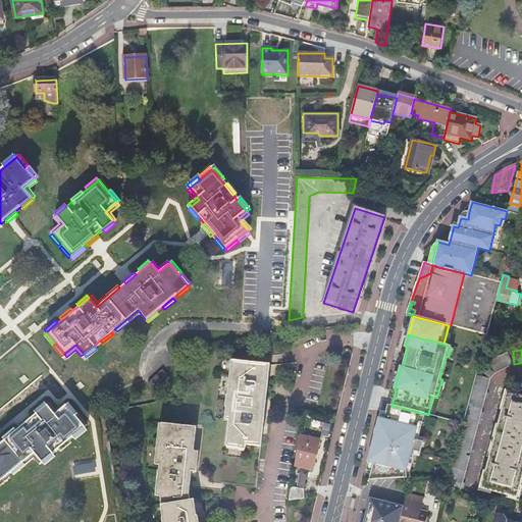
[(489,362),(496,373),(514,364),(508,353),(489,362)]
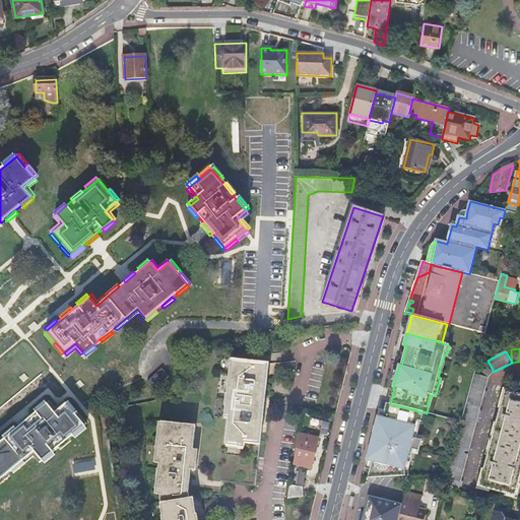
[(231,362),(222,444),(259,447),(268,365),(231,362)]
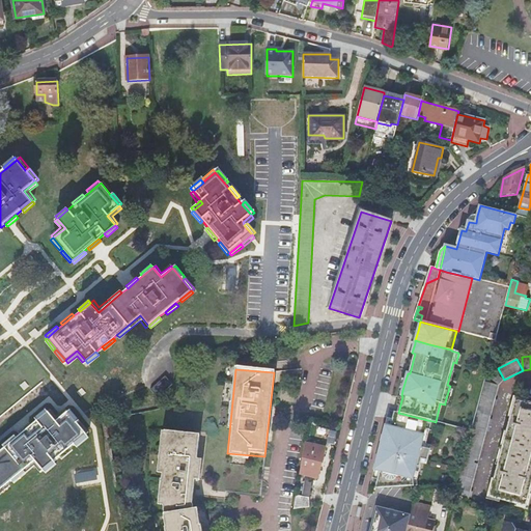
[(488,375),(498,385),(504,380),(494,370),(488,375)]
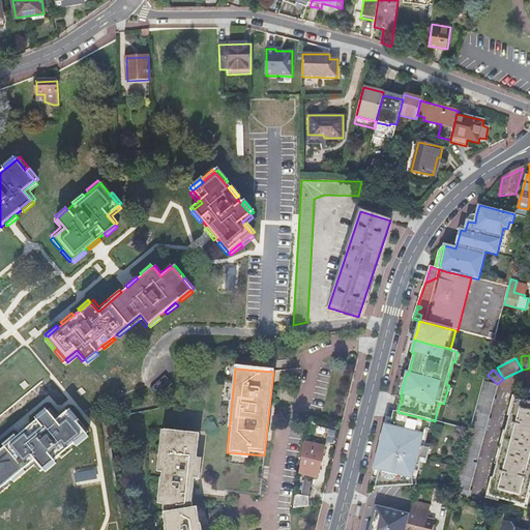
[(174,385),(167,377),(151,391),(158,399),(174,385)]
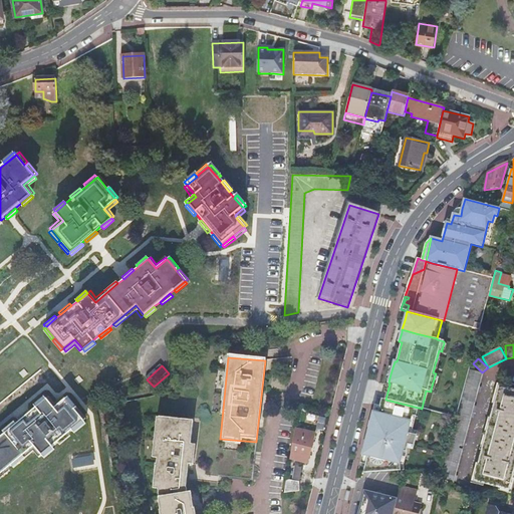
[(454,484),(482,372),(470,369),(442,478),(454,484)]
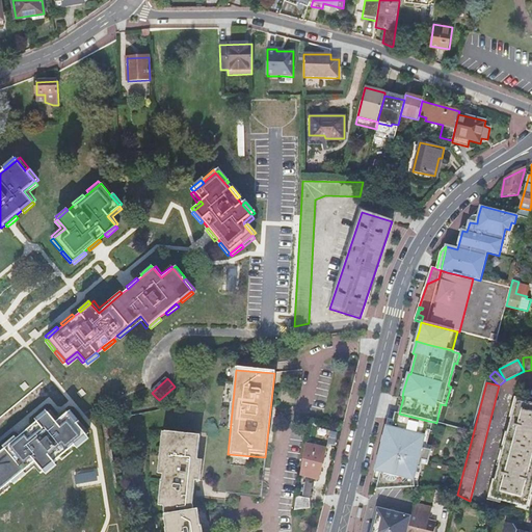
[(531,484),(531,404),(516,401),(490,498),(526,507),(531,484)]
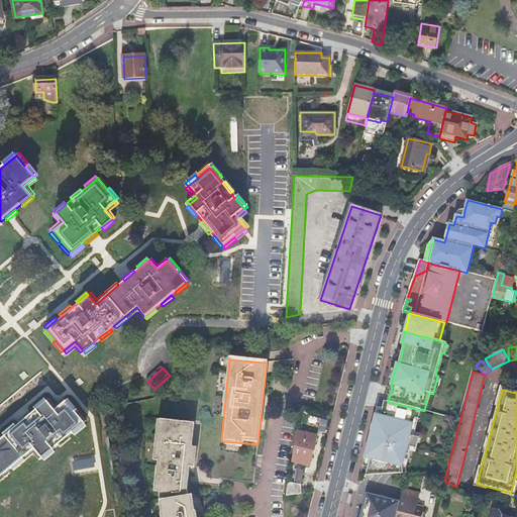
[(33,407),(35,409),(46,401),(44,398),(33,407)]
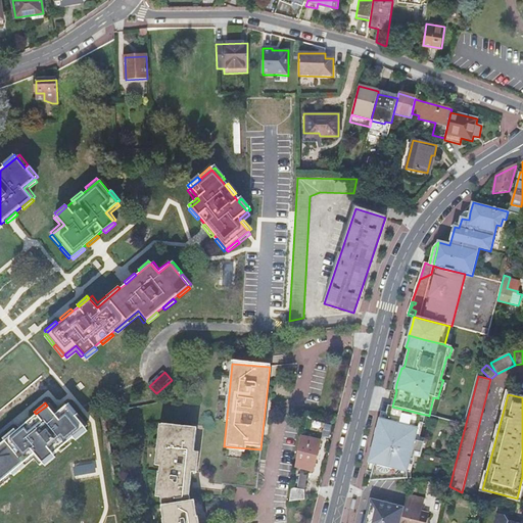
[(49,402),(47,406),(54,415),(66,406),(64,402),(55,411),(49,402)]
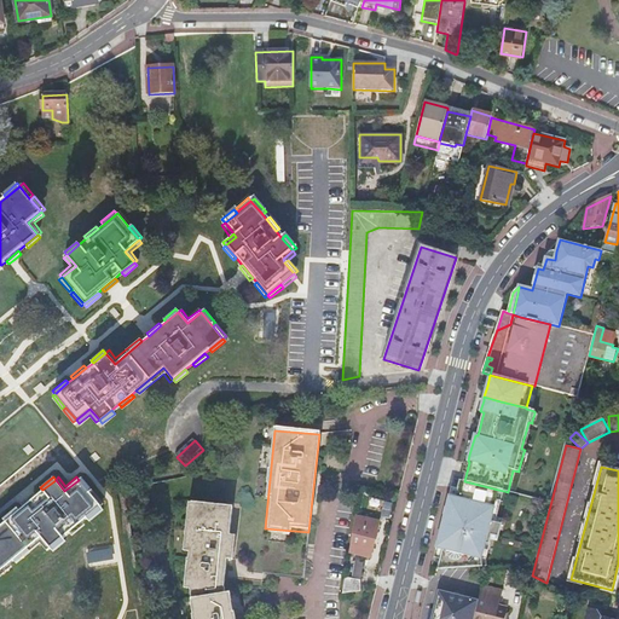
[(81,478),(79,480),(90,493),(92,491),(81,478)]
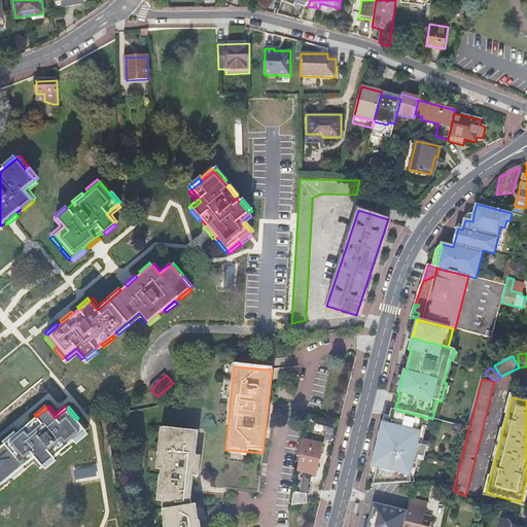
[(0,483),(6,479),(10,475),(23,465),(34,456),(42,466),(54,457),(59,453),(70,444),(73,441),(85,431),(76,421),(76,420),(67,409),(55,418),(47,409),(36,417),(30,422),(20,430),(15,433),(3,444),(0,446),(0,483)]
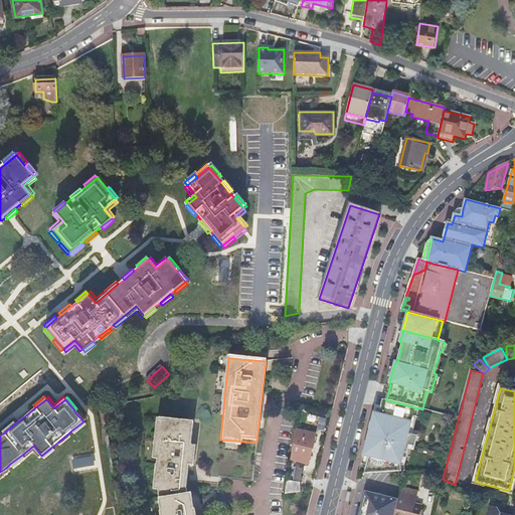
[(364,474),(401,472),(400,465),(402,457),(405,458),(406,453),(407,449),(408,446),(414,447),(416,436),(411,435),(408,434),(414,407),(386,400),(383,399),(381,406),(379,416),(376,416),(373,430),(369,428),(367,440),(370,441),(367,454),(369,455),(367,465),(364,474)]
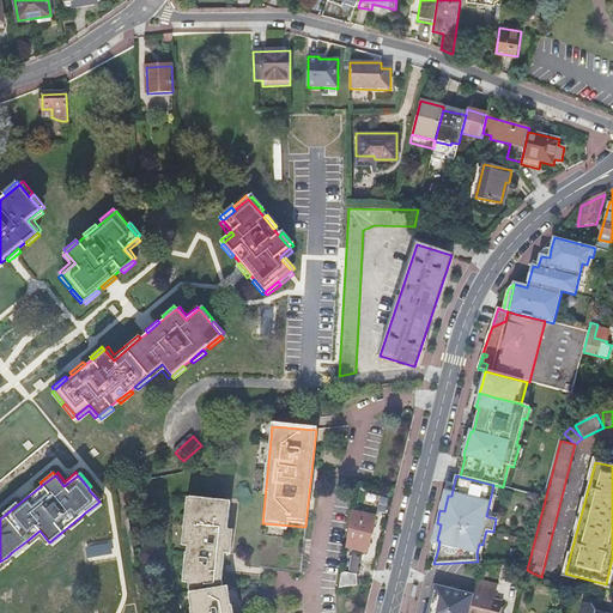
[(451,496),(454,484),(447,481),(439,510),(444,511),(448,496),(451,496)]
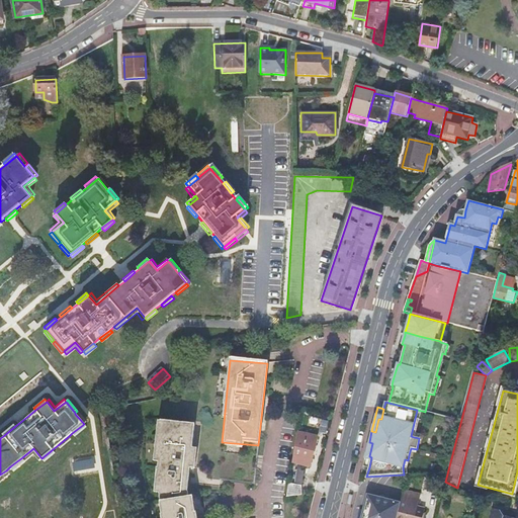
[(414,437),(421,411),(417,410),(411,436),(414,437)]
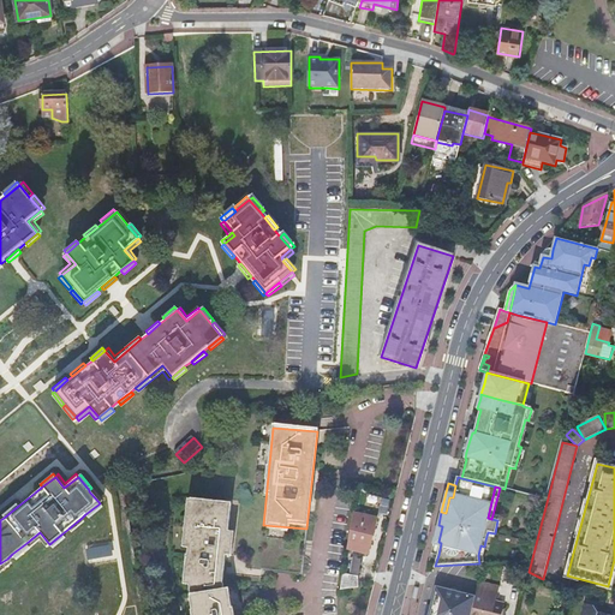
[(21,500),(23,502),(35,493),(33,489),(21,500)]
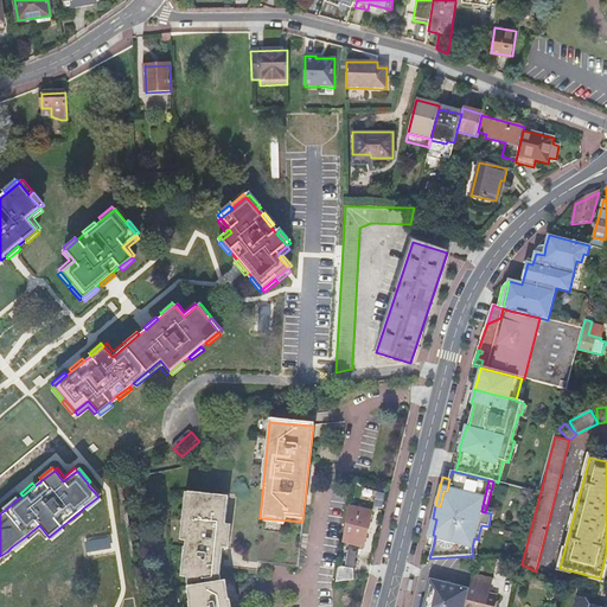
[(91,483),(88,485),(98,497),(101,494),(91,483)]
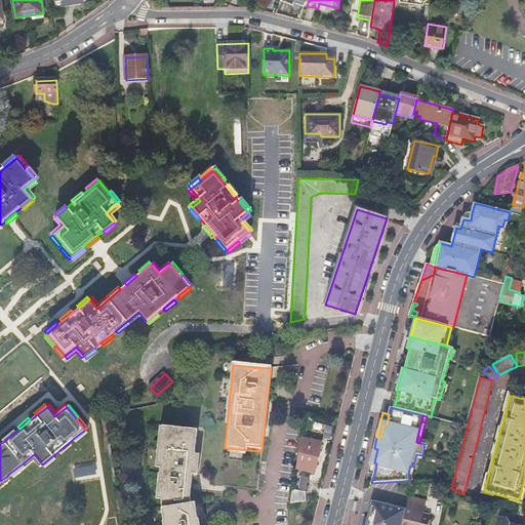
[(1,439),(3,442),(15,432),(13,430),(1,439)]
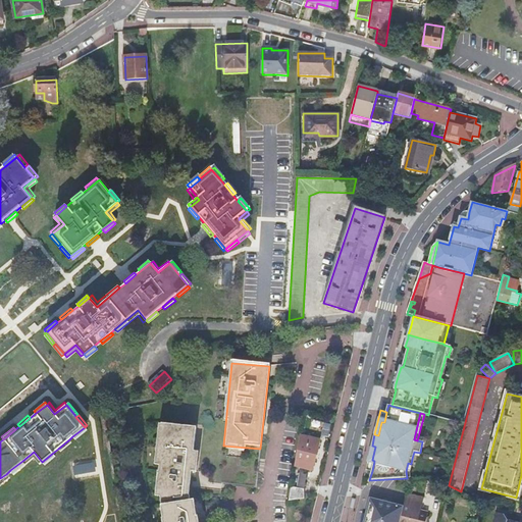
[(87,429),(85,427),(72,436),(74,438),(87,429)]
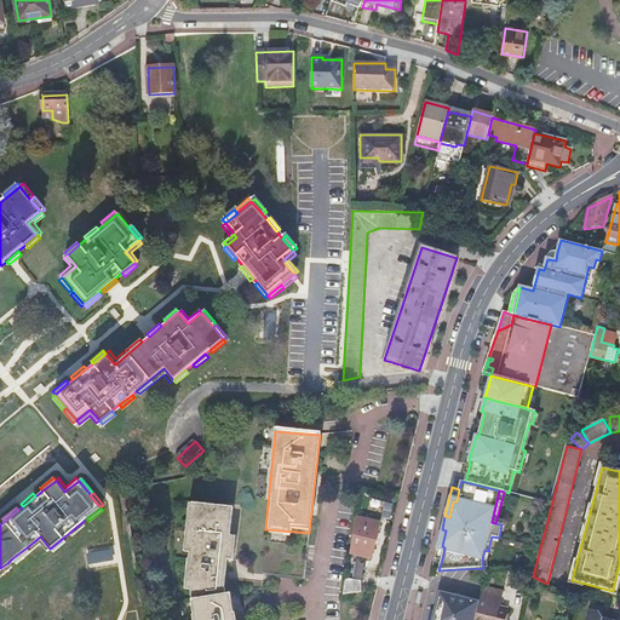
[(235,619),(235,616),(233,616),(229,597),(225,597),(224,590),(227,562),(228,562),(230,539),(229,539),(231,510),(194,507),(193,524),(190,524),(188,541),(190,541),(188,563),(187,563),(184,586),(194,587),(199,614),(191,614),(191,619),(235,619)]
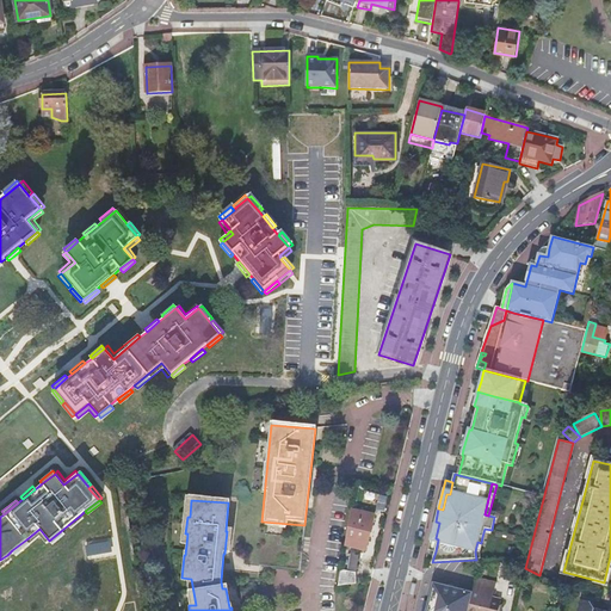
[(374,516),(351,511),(345,544),(364,549),(374,516)]
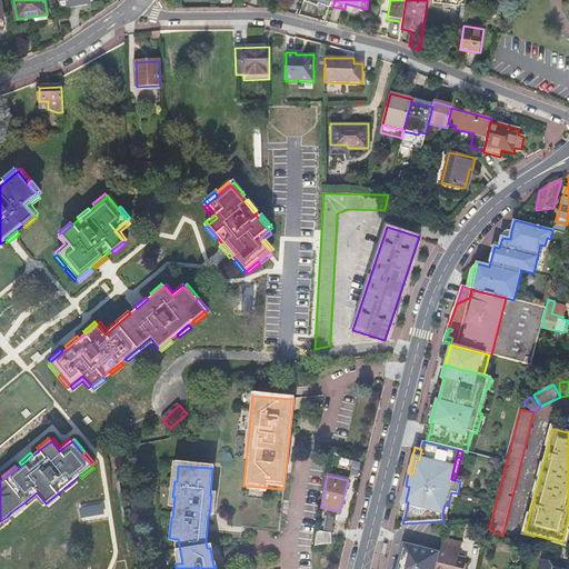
[(78,481),(76,479),(63,489),(66,491),(78,481)]
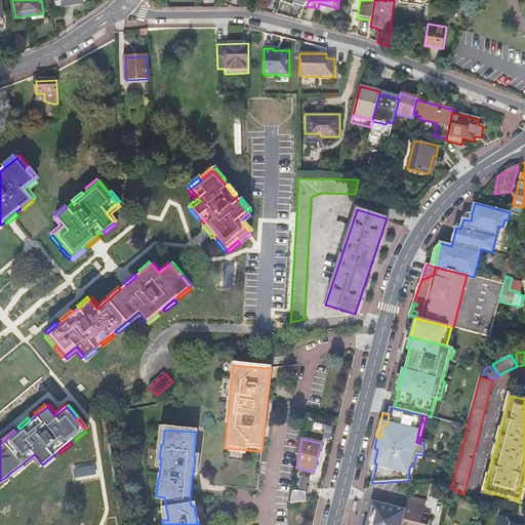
[(368,473),(374,474),(376,463),(374,462),(377,449),(374,448),(368,473)]
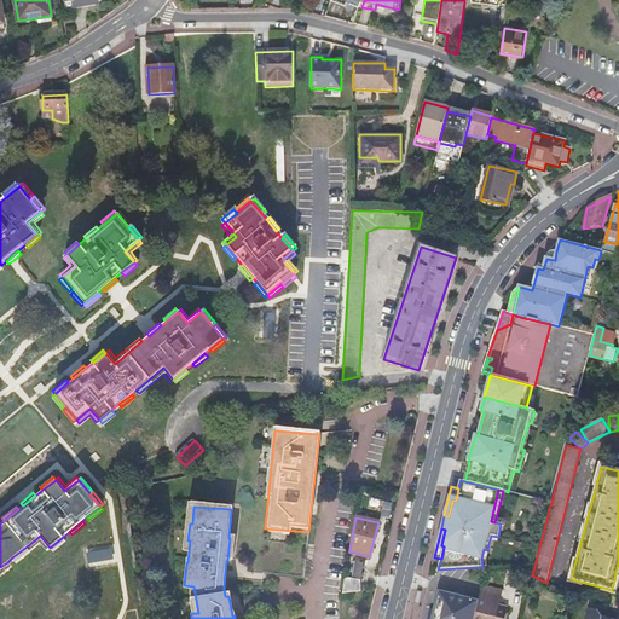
[(46,550),(50,548),(40,536),(27,547),(28,550),(39,542),(46,550)]
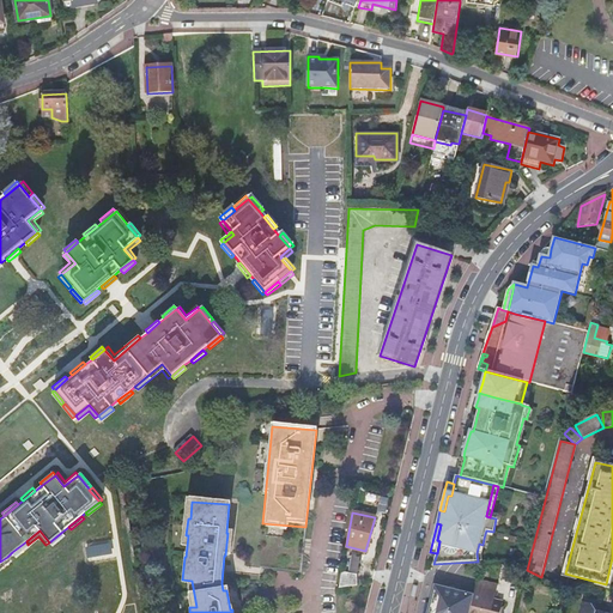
[(64,535),(62,532),(49,542),(52,545),(64,535)]
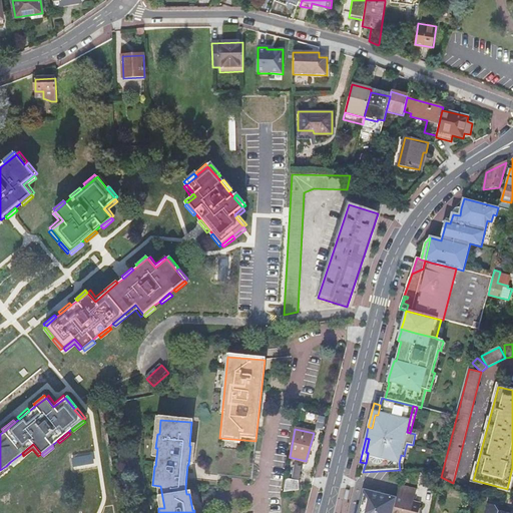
[(12,465),(23,456),(22,453),(10,462),(12,465)]
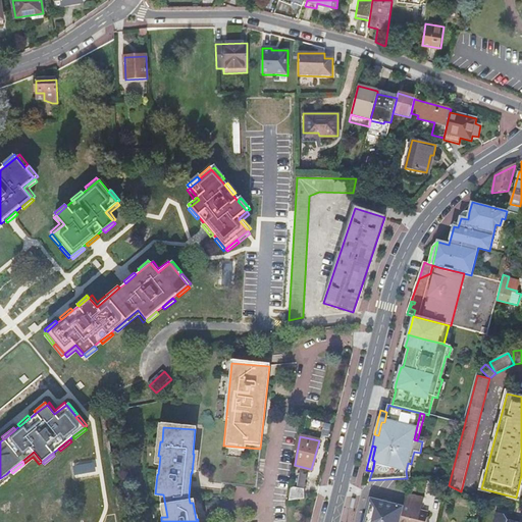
[(0,482),(8,476),(6,474),(0,478),(0,482)]
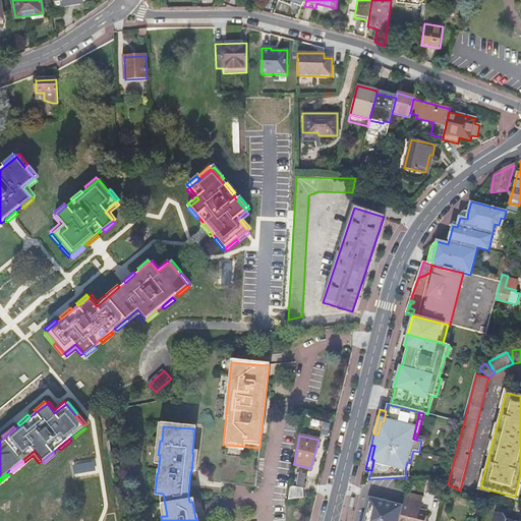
[(305,488),(291,485),(289,500),(304,498),(305,488)]
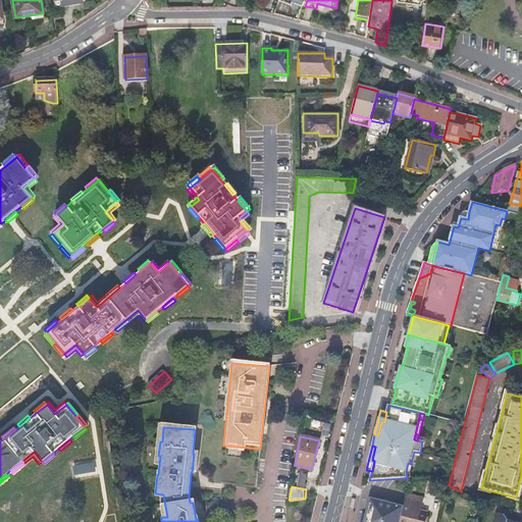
[(423,499),(406,494),(403,508),(399,521),(425,521),(427,513),(420,511),(423,499)]
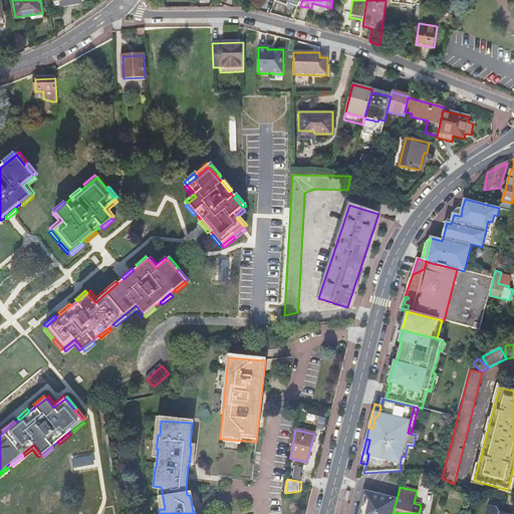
[(393,513),(397,500),(363,492),(357,513),(393,513)]
